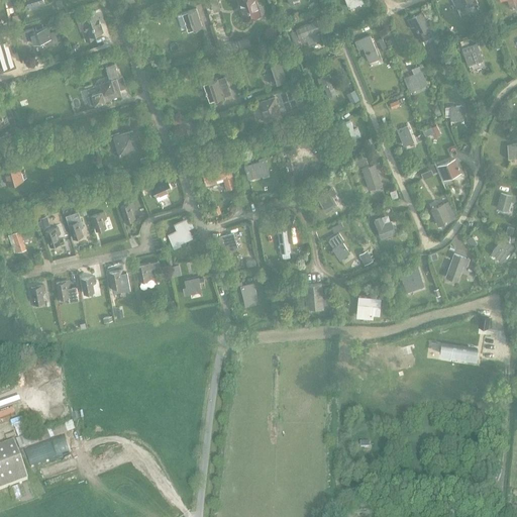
[(55,0),(58,8),(58,9),(64,8),(61,0),(55,0)]
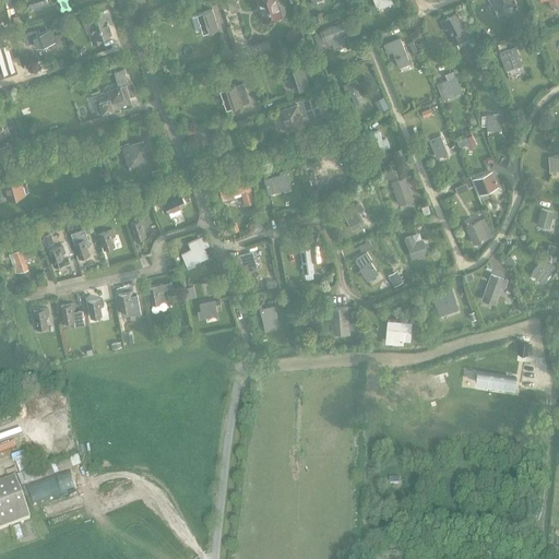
[(260,11),(263,21),(269,19),(271,20),(275,19),(276,16),(281,15),(275,0),(258,0),(261,10),(260,11)]
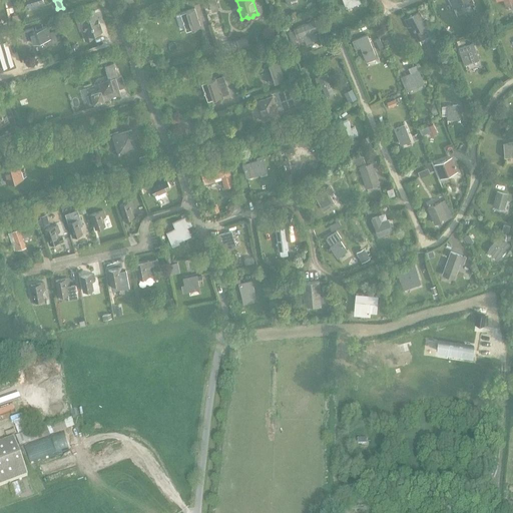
[(448,0),(453,9),(463,4),(465,7),(474,2),(472,0),(448,0)]
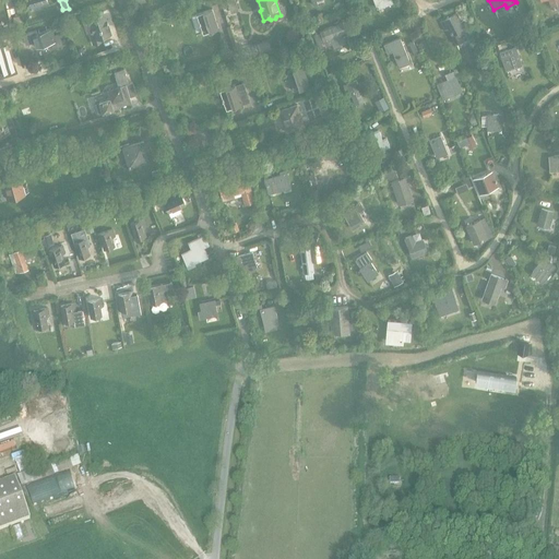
[(197,14),(202,34),(218,28),(212,9),(197,14)]
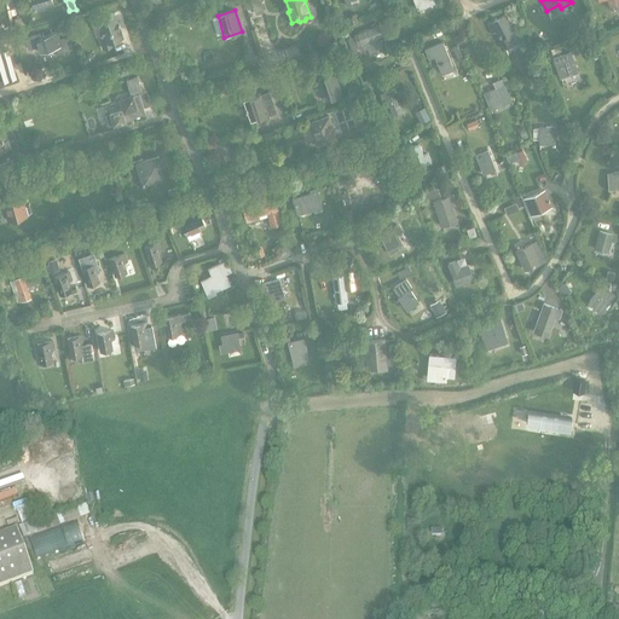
[(115,12),(97,18),(103,36),(99,38),(103,50),(114,46),(111,40),(123,36),(115,12)]
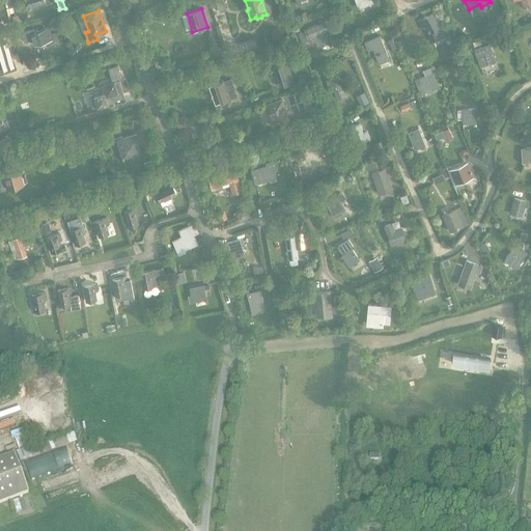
[(417,20),(422,28),(425,27),(432,42),(441,38),(437,31),(442,29),(434,11),(417,20)]
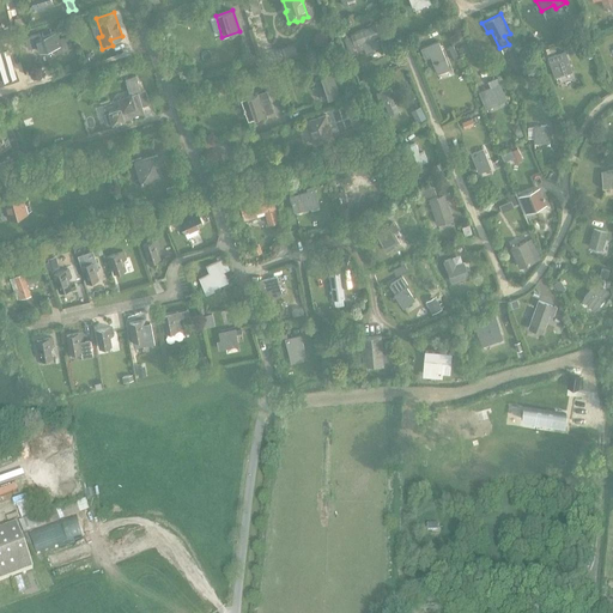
[(354,46),(357,50),(366,47),(369,53),(380,49),(375,36),(378,35),(376,25),(351,34),(352,36),(354,46)]
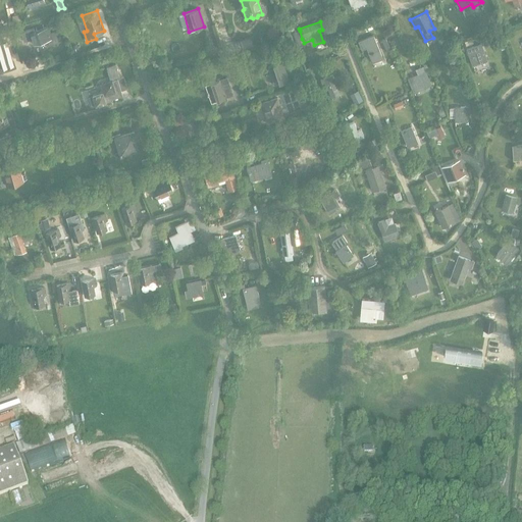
[(34,29),(21,33),(24,40),(32,38),(34,44),(45,41),(47,46),(58,42),(55,31),(49,33),(48,28),(35,32),(34,29)]
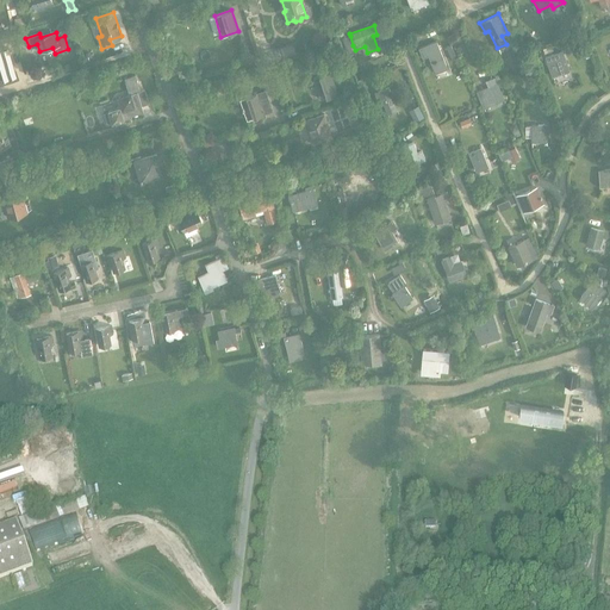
[(350,36),(343,38),(347,48),(353,45),(350,36)]
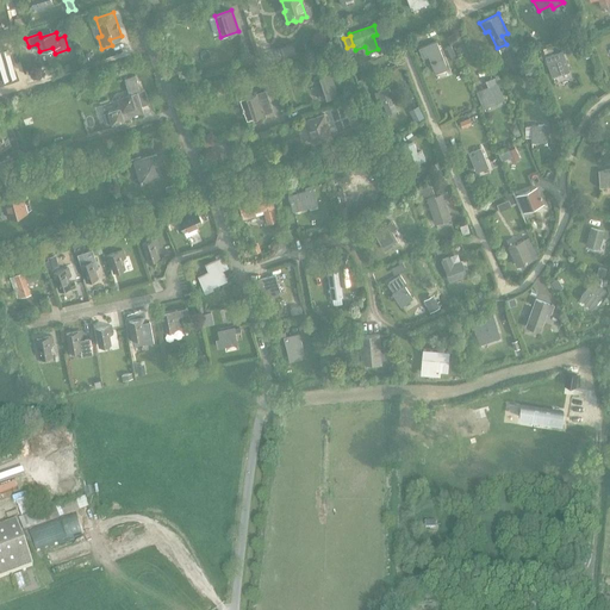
[(421,49),(423,58),(429,56),(435,73),(446,68),(436,43),(421,49)]
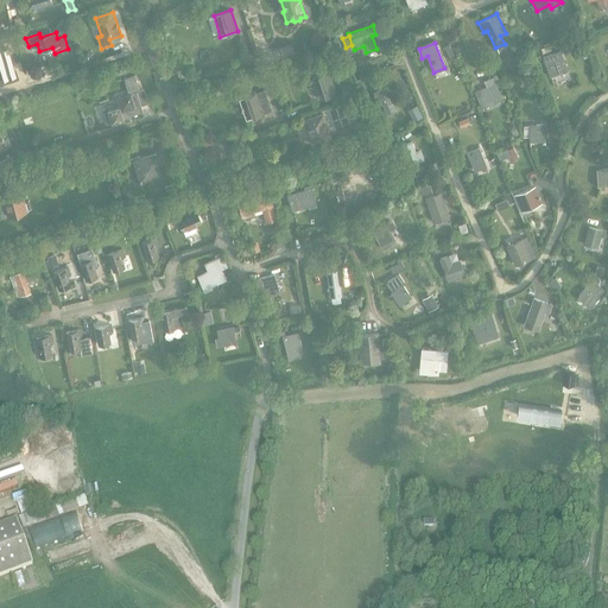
[(450,45),(445,46),(451,59),(456,57),(450,45)]
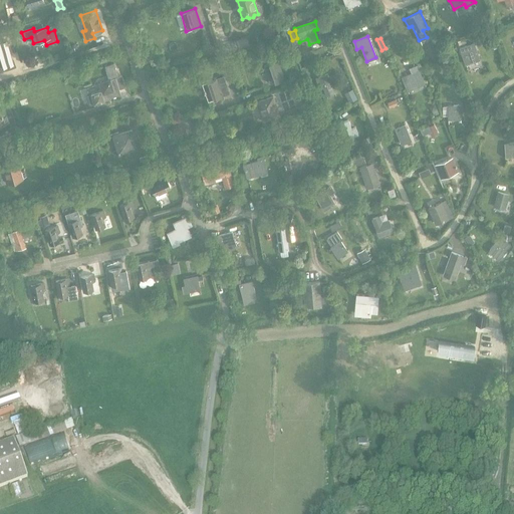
[(6,40),(0,42),(0,67),(13,63),(6,40)]
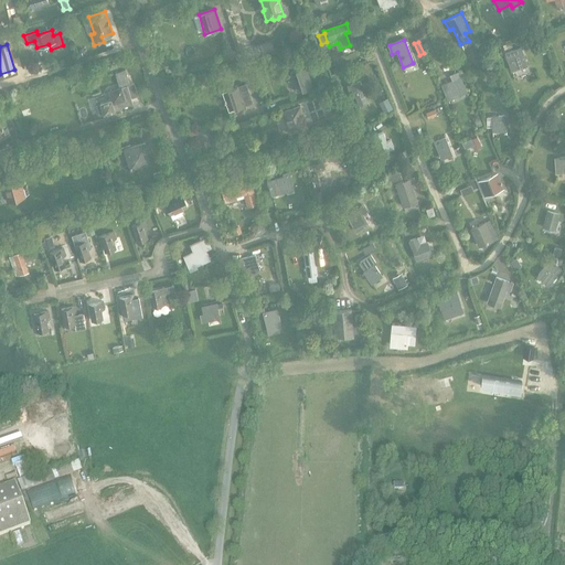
[(504,52),(511,71),(528,65),(521,46),(504,52)]
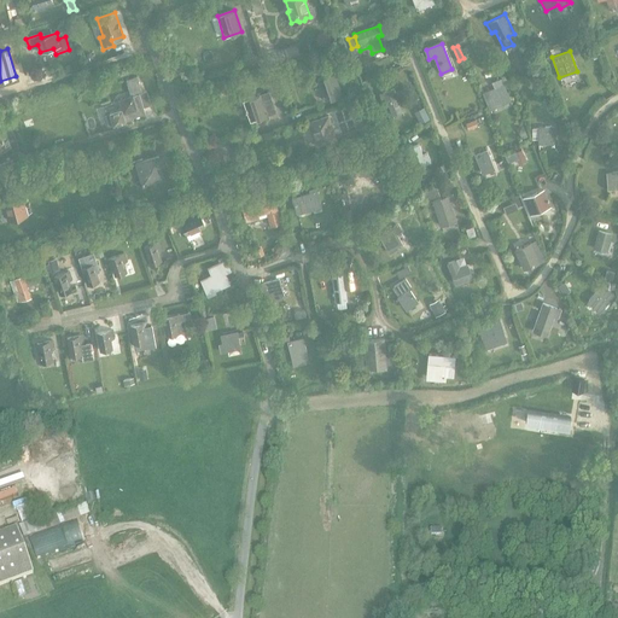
[(316,79),(324,100),(340,94),(333,73),(316,79)]
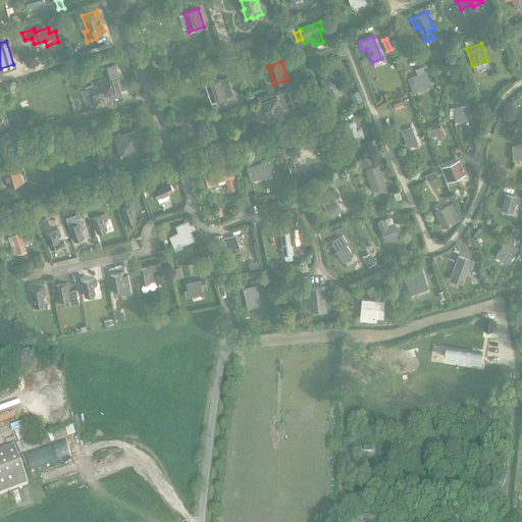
[(406,79),(411,90),(429,83),(421,65),(414,69),(416,73),(406,79)]
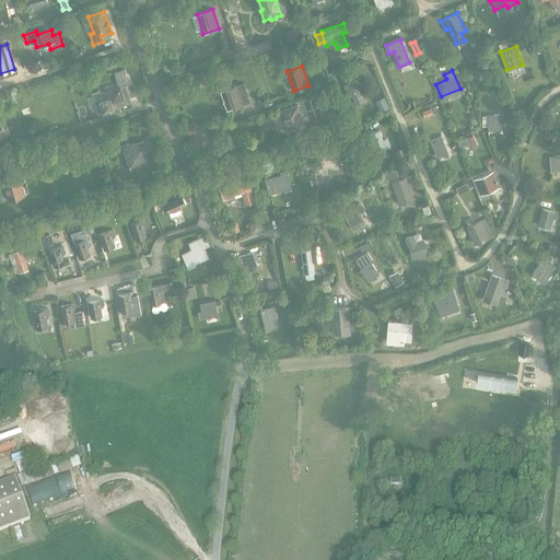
[(111,98),(95,103),(98,114),(114,109),(120,107),(120,106),(131,103),(129,96),(126,84),(128,83),(127,79),(120,81),(121,85),(118,86),(107,90),(111,98)]
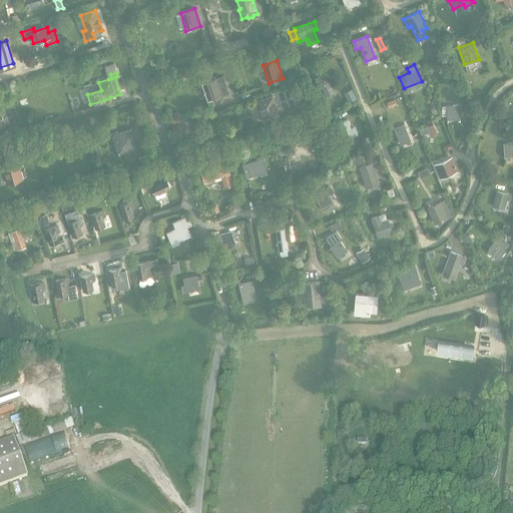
[(315,78),(320,89),(322,88),(325,96),(334,92),(327,73),(315,78)]
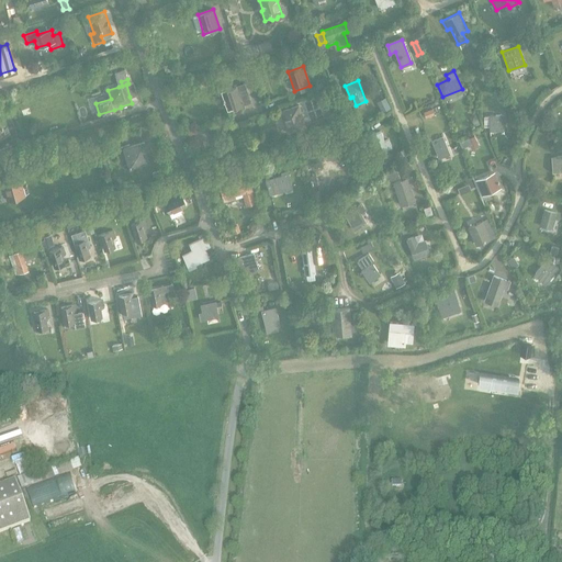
[(238,91),(246,89),(245,82),(221,90),(227,110),(243,104),(238,91)]
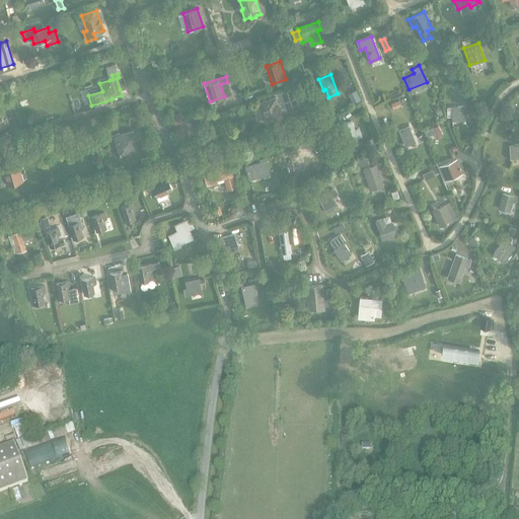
[(356,91),(349,95),(352,101),(359,97),(356,91)]
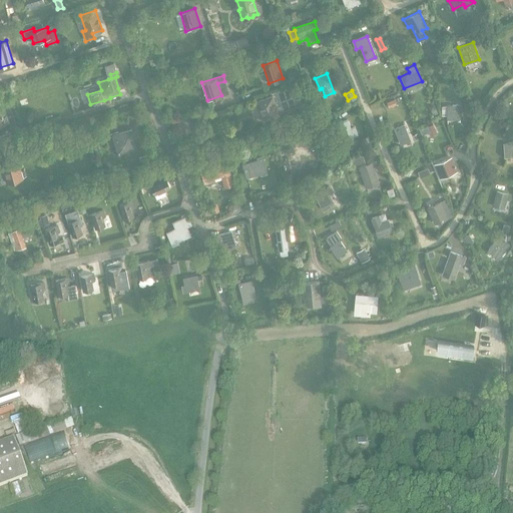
[(255,101),(263,121),(279,115),(273,95),(255,101)]
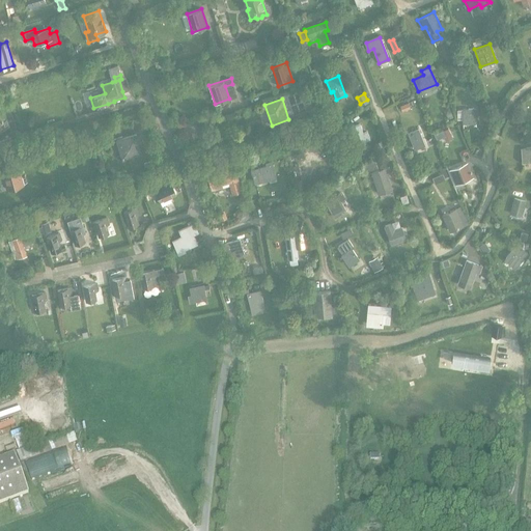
[(449,107),(444,109),(446,115),(447,114),(449,118),(453,116),(451,112),(449,107)]
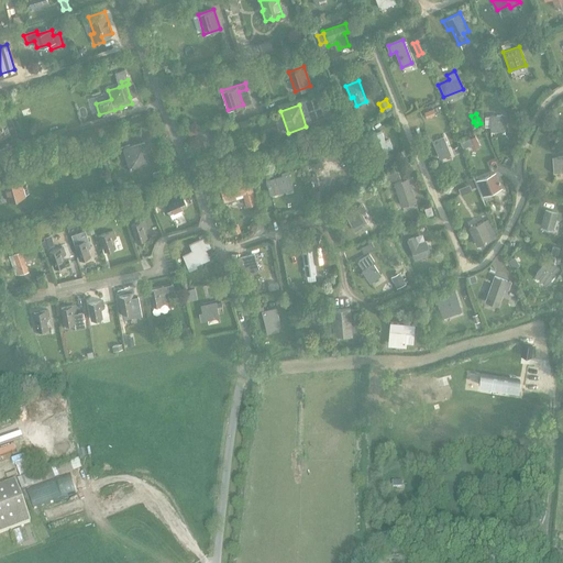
[(486,117),(487,125),(490,125),(490,130),(505,129),(504,116),(486,117)]
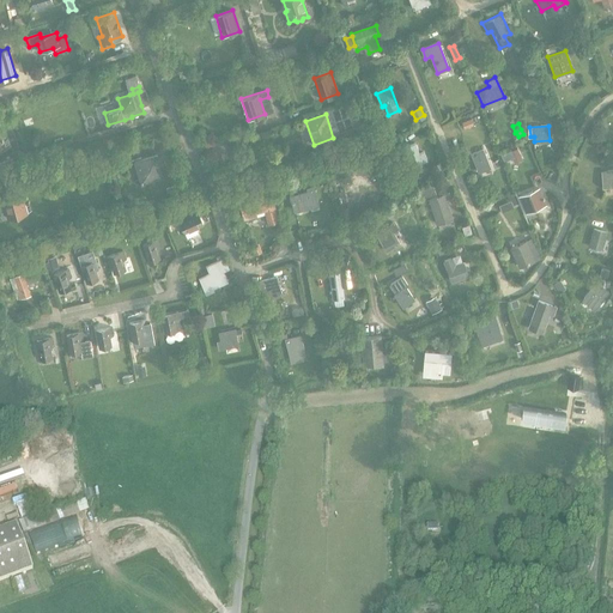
[(0,150),(11,147),(7,137),(2,138),(0,129),(0,150)]
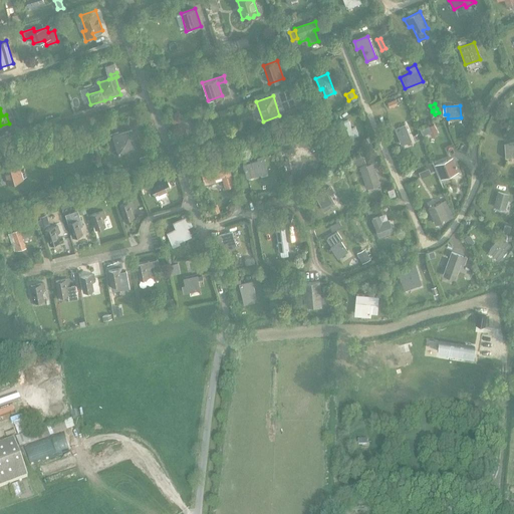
[(347,120),(339,123),(346,140),(357,136),(354,127),(350,129),(347,120)]
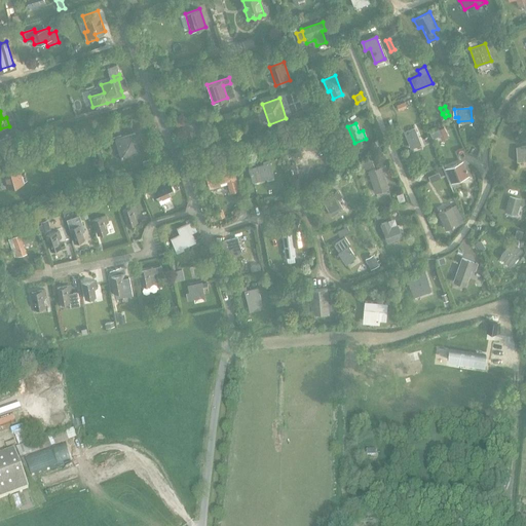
[(444,126),(438,129),(440,134),(442,139),(448,136),(444,126)]
